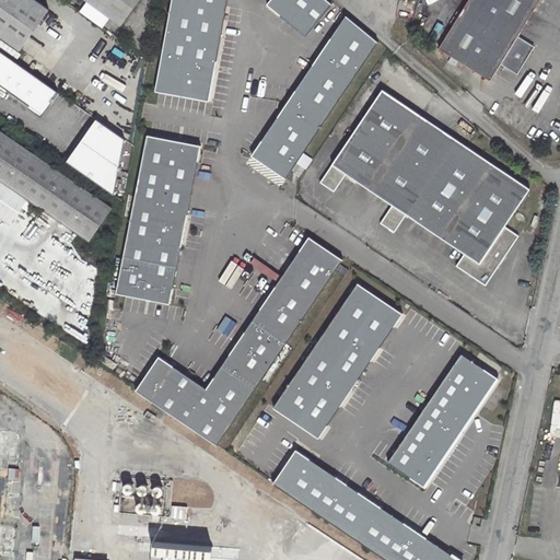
[(0,0),(0,37),(20,51),(48,10),(33,0),(0,0)]
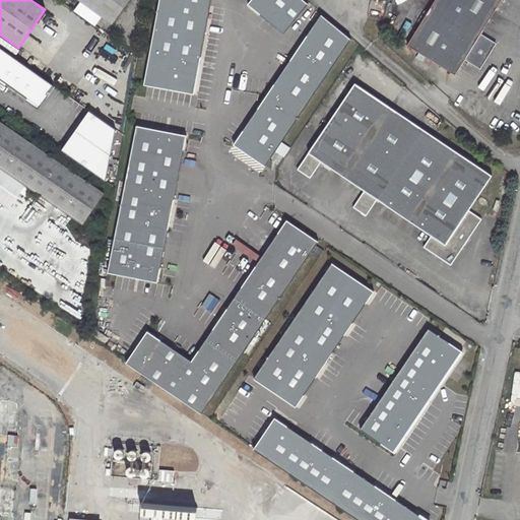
[(78,0),(112,23),(128,0),(78,0)]
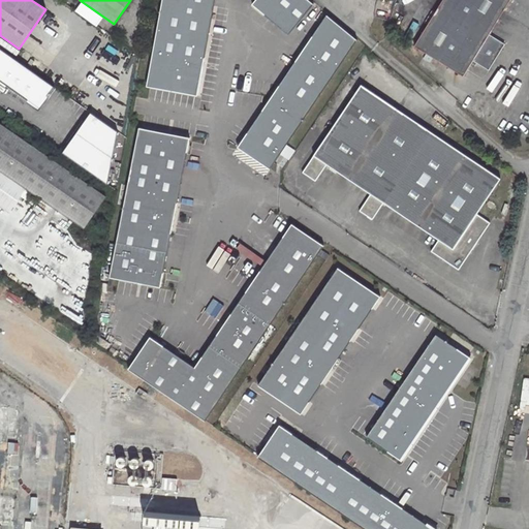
[(161,0),(147,86),(198,95),(214,0),(161,0)]
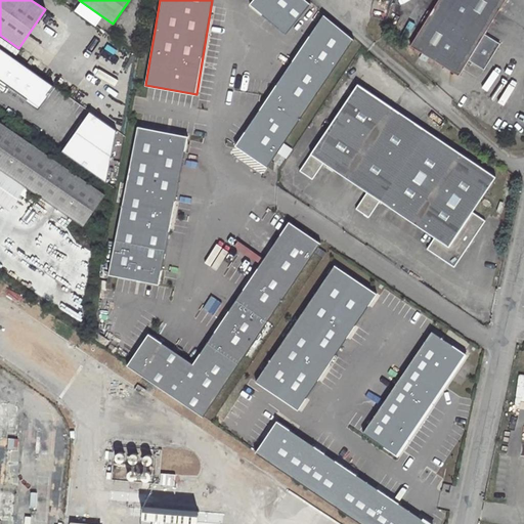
[(250,0),(248,3),(282,33),(308,4),(303,0),(250,0)]
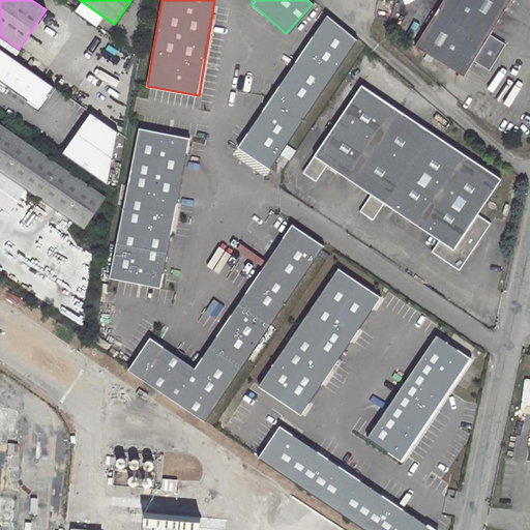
[(441,0),(414,43),(461,74),(468,62),(473,66),(476,61),(488,68),(504,42),(489,32),(508,0),(441,0)]
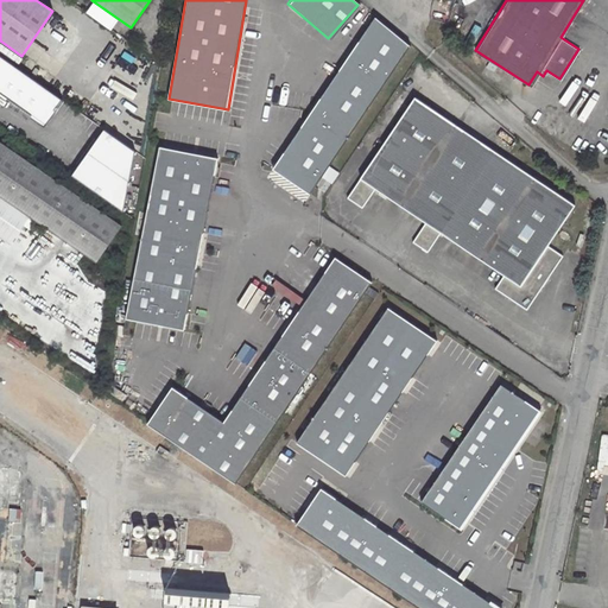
[(272,169),(308,195),(411,45),(374,18),(272,169)]
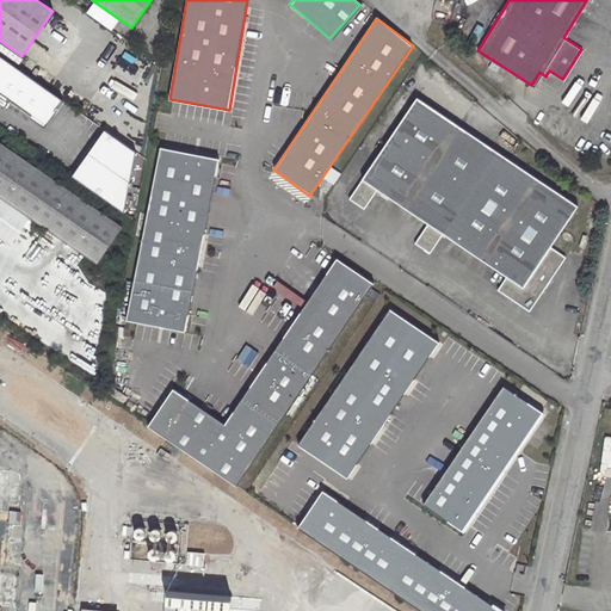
[(0,94),(44,127),(62,100),(0,56),(0,94)]
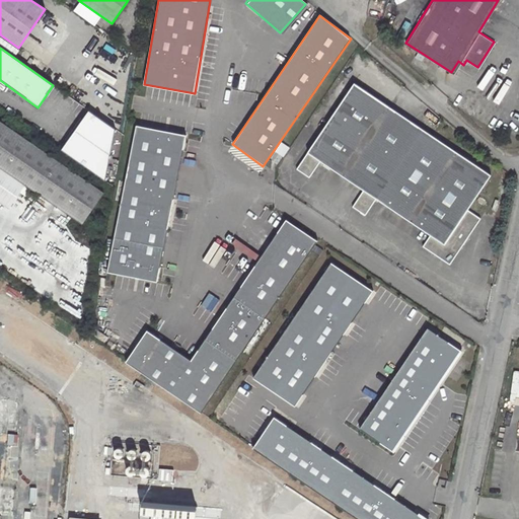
[(377,199),(430,235),(423,246),(449,264),(480,218),(468,210),(491,175),(355,83),(298,169),(309,177),(320,162),(363,191),(353,206),(366,215),(377,199)]
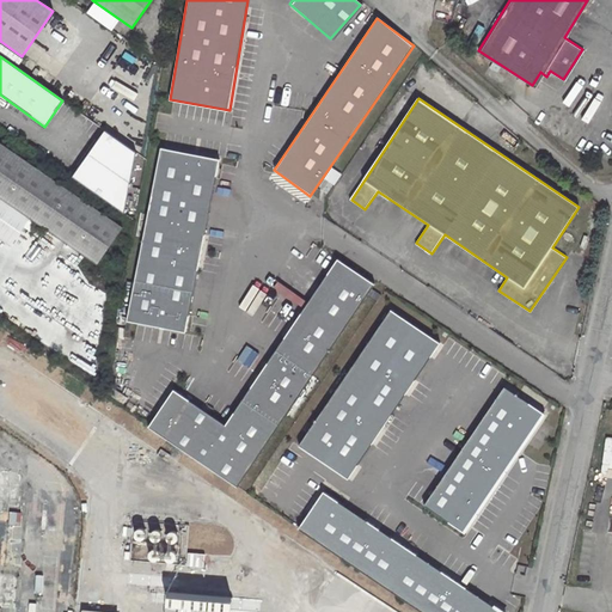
[(134,153),(103,132),(72,178),(123,215),(134,153)]
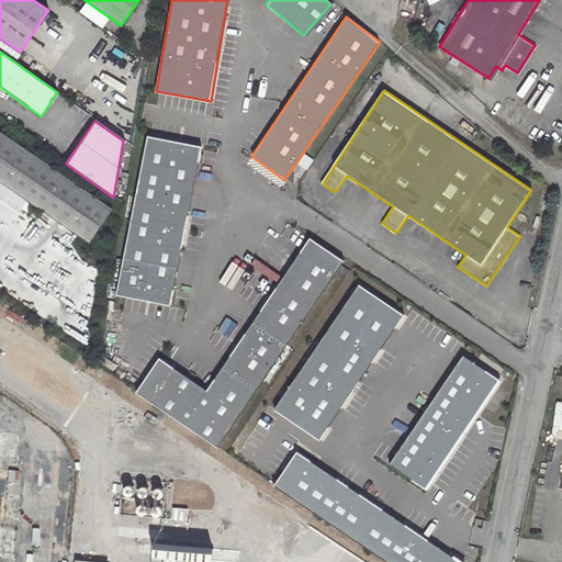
[(0,181),(34,205),(89,243),(113,209),(0,128),(0,181)]
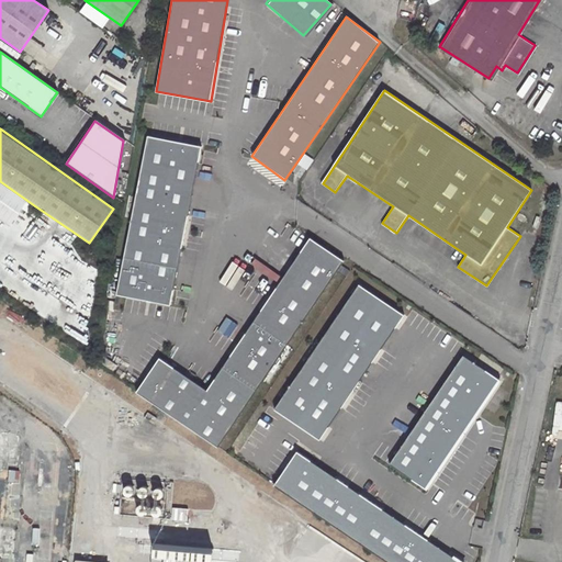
[(115,295),(169,307),(200,146),(146,136),(115,295)]
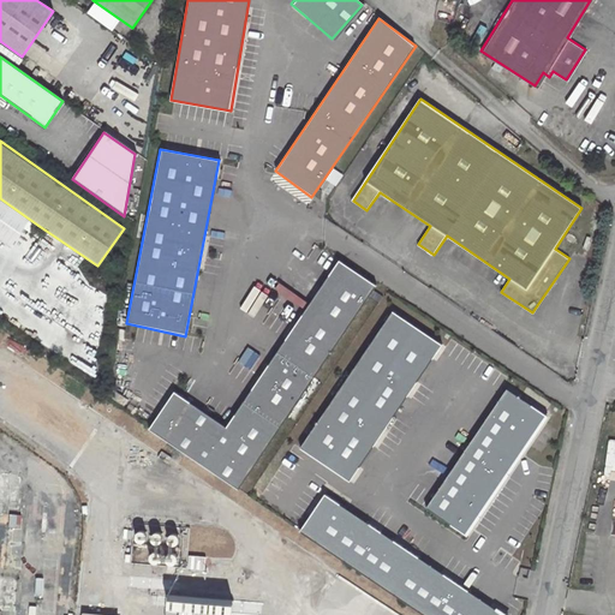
[(0,236),(11,244),(24,225),(30,230),(27,233),(30,236),(37,225),(0,198),(0,236)]
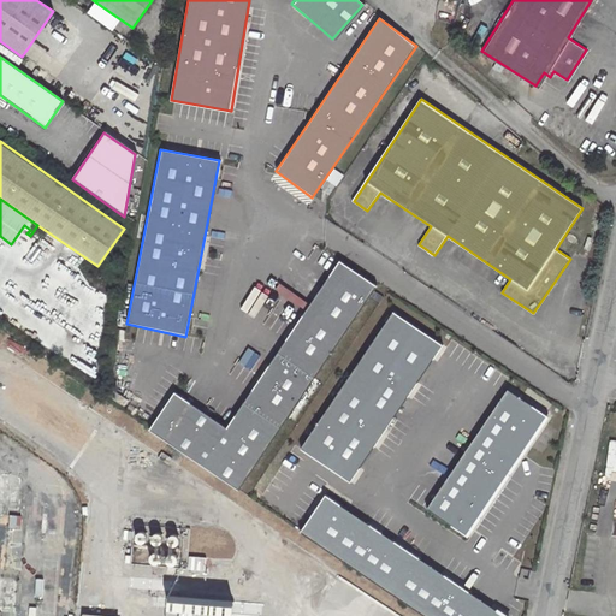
[(148,430),(236,490),(375,286),(338,262),(224,428),(175,392),(148,430)]
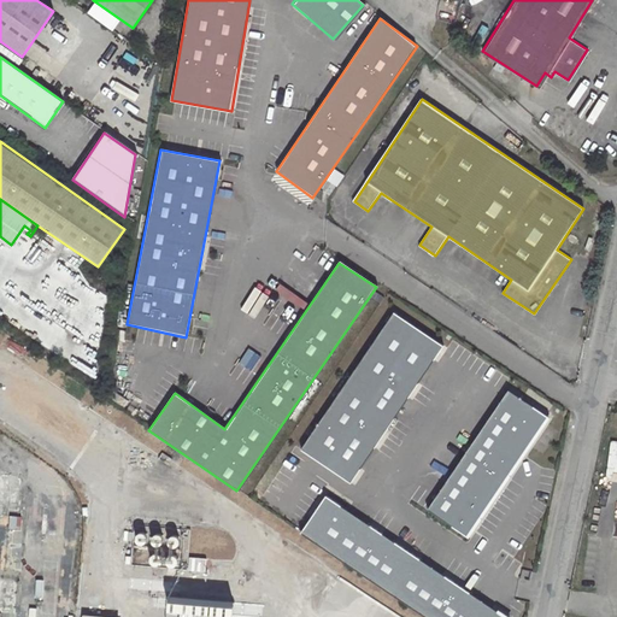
[(451,346),(400,311),(305,451),(354,486),(451,346)]
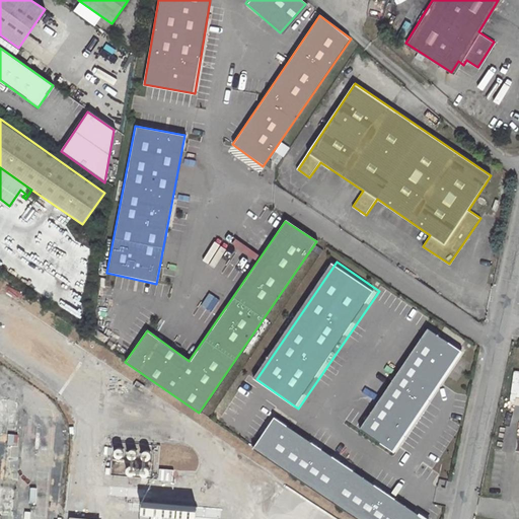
[(465,353),(431,329),(363,431),(397,453),(465,353)]
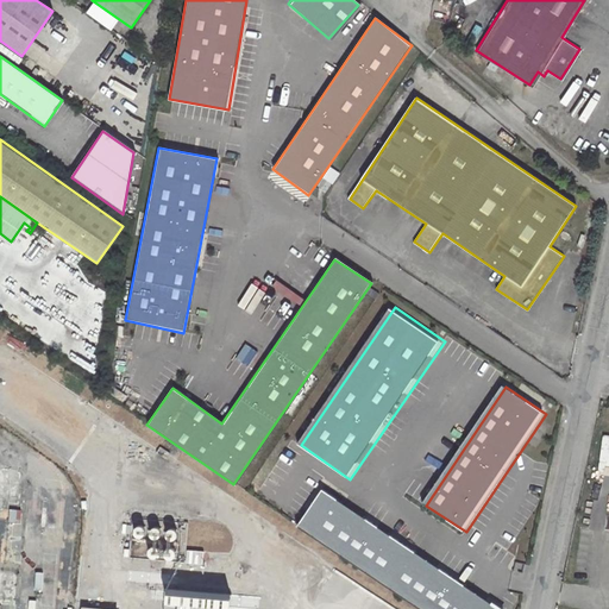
[(154,452),(165,460),(169,453),(158,445),(154,452)]
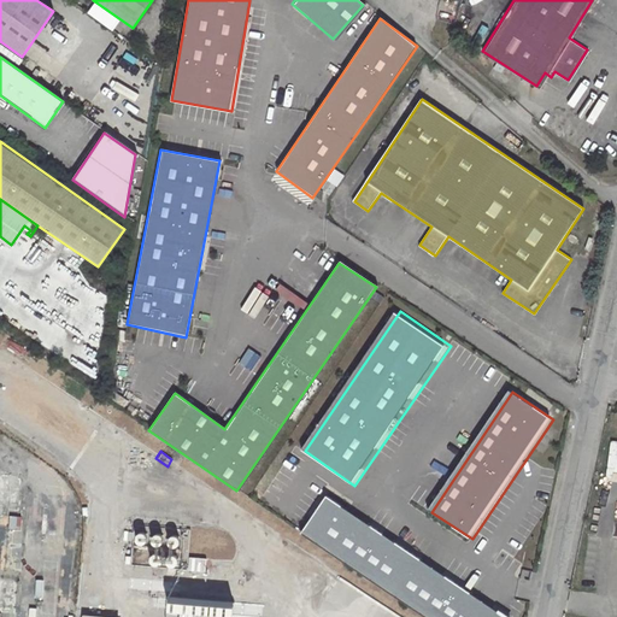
[(507,616),(331,499),(309,534),(432,616),(507,616)]
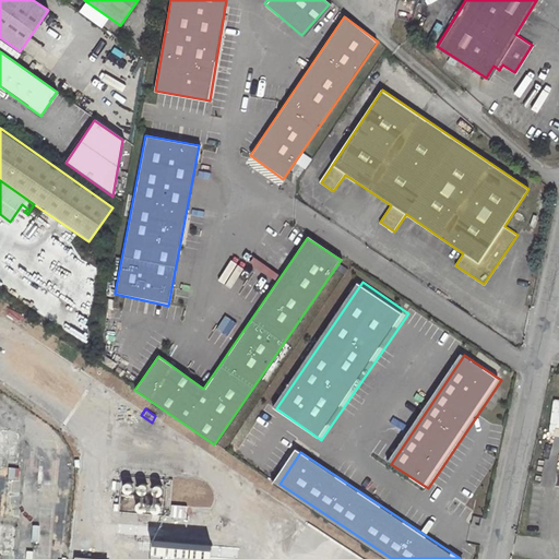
[(0,515),(9,516),(10,467),(0,466),(0,515)]
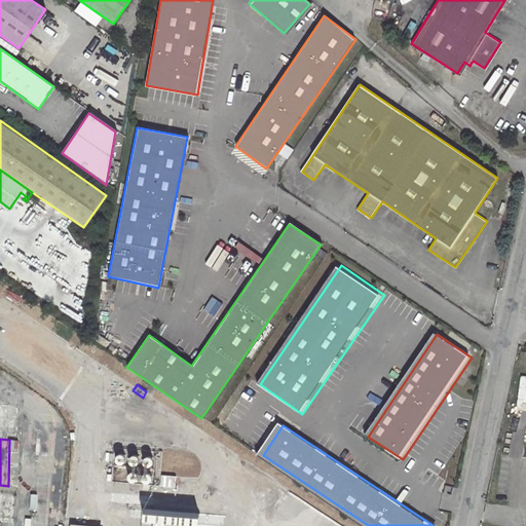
[(161,475),(160,488),(175,489),(176,476),(161,475)]
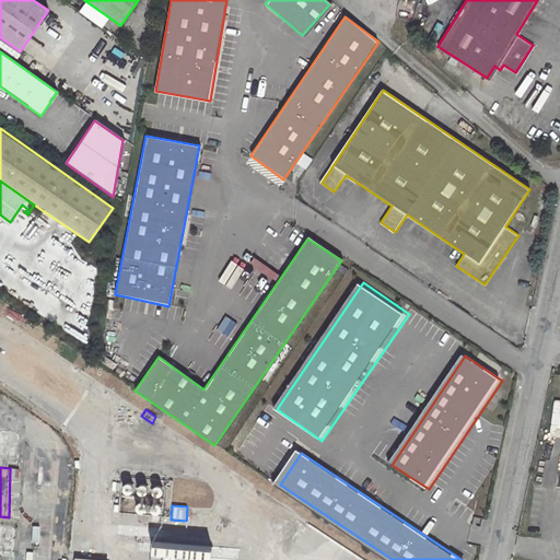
[(187,559),(188,546),(148,543),(146,559),(187,559)]
